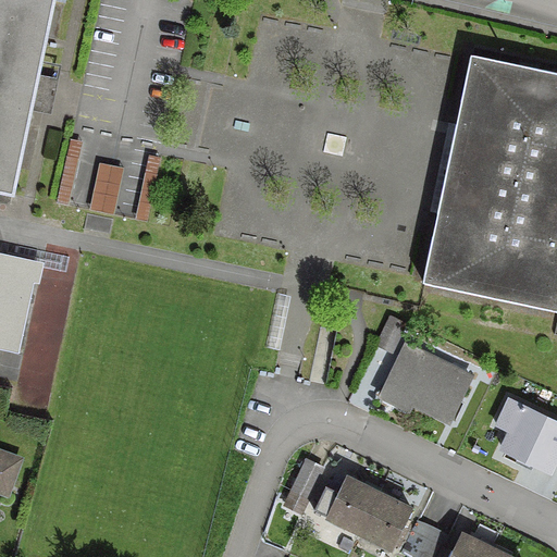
[(0,0),(0,193),(11,195),(51,0),(0,0)]
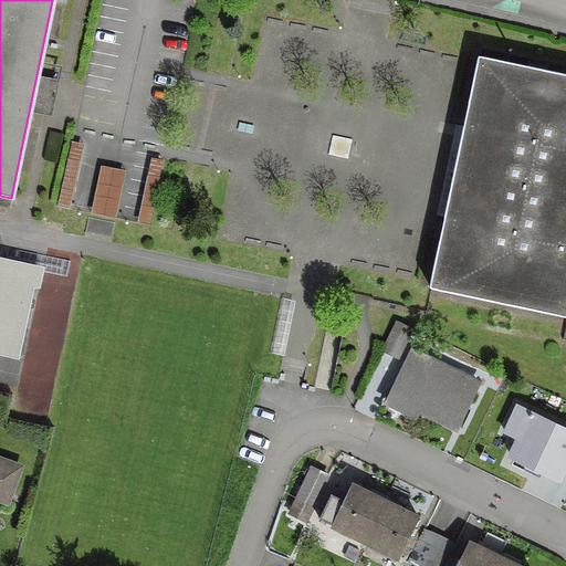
[(565,75),(478,58),(478,59),(429,287),(565,316),(565,75)]
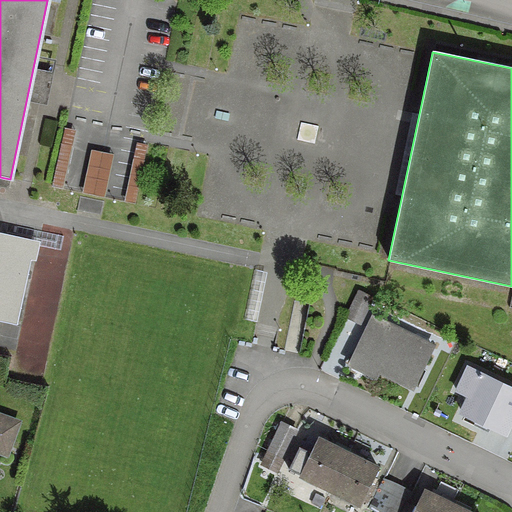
[(371,297),(357,291),(344,318),(357,324),(371,297)]
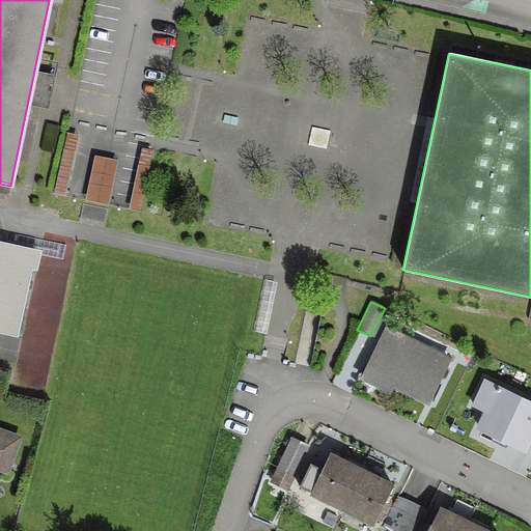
[(425,401),(446,359),(385,330),(365,371),(366,372),(367,370),(391,382),(390,384),(425,401)]
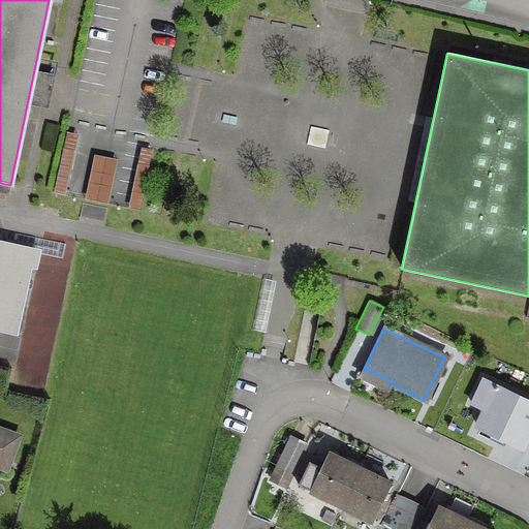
[(486,410),(477,428),(519,446),(528,424),(528,403),(481,380),(471,404),(486,410)]
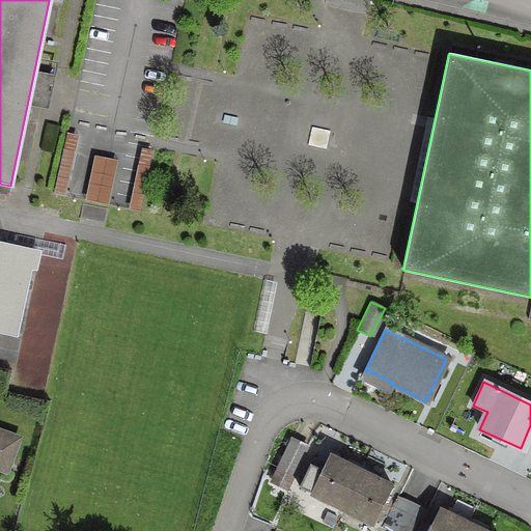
[(0,468),(4,470),(16,440),(0,434),(0,468)]
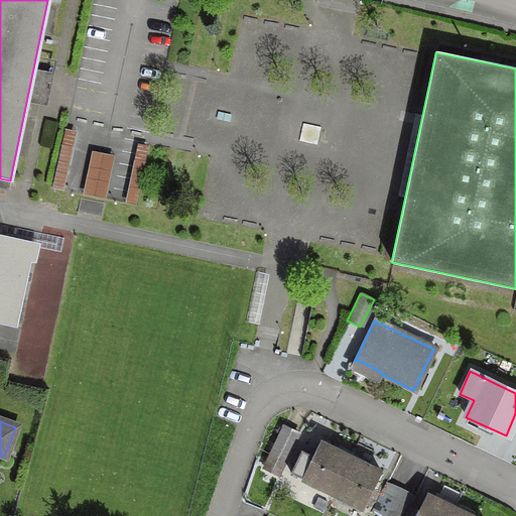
[(283,461),(296,433),(282,427),(269,455),(283,461)]
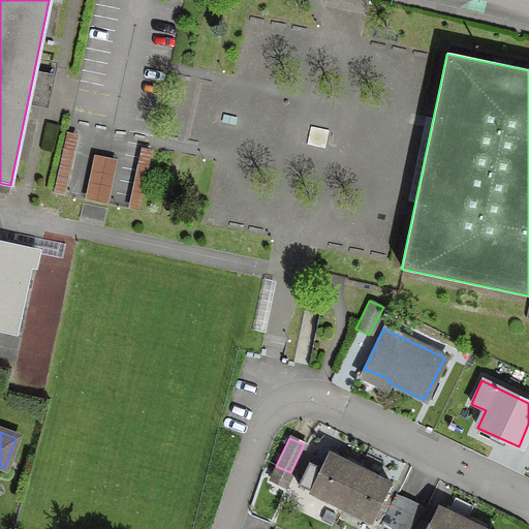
[(358,469),(328,455),(310,490),(340,505),(358,469)]
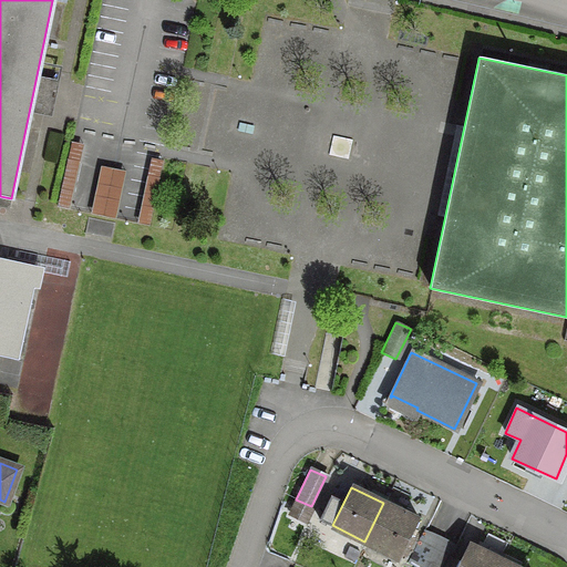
[(397,557),(415,519),(383,503),(364,542),(397,557)]
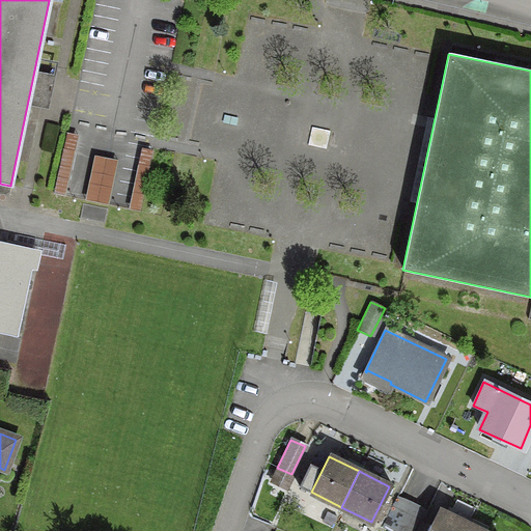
[(395,499),(381,527),(389,530),(416,530),(425,513),(395,499)]
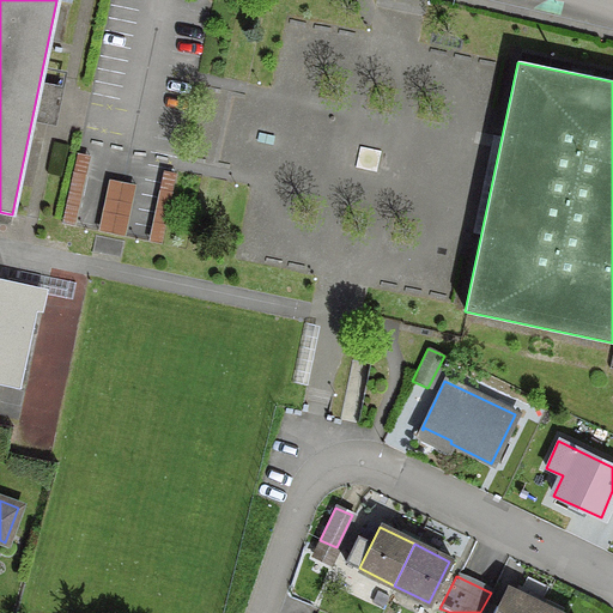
[(536,612),(540,606),(505,589),(493,612),(536,612)]
